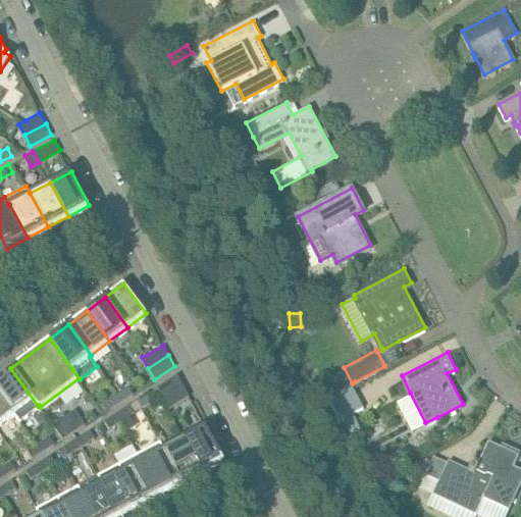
[(10,368),(0,374),(0,392),(14,412),(19,419),(38,406),(10,368)]
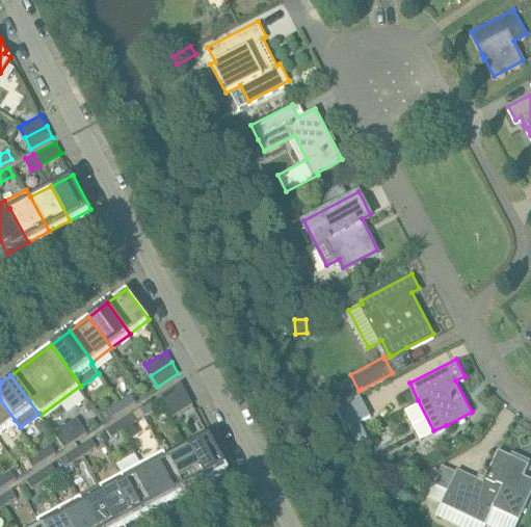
[(187,391),(181,380),(160,393),(166,404),(187,391)]
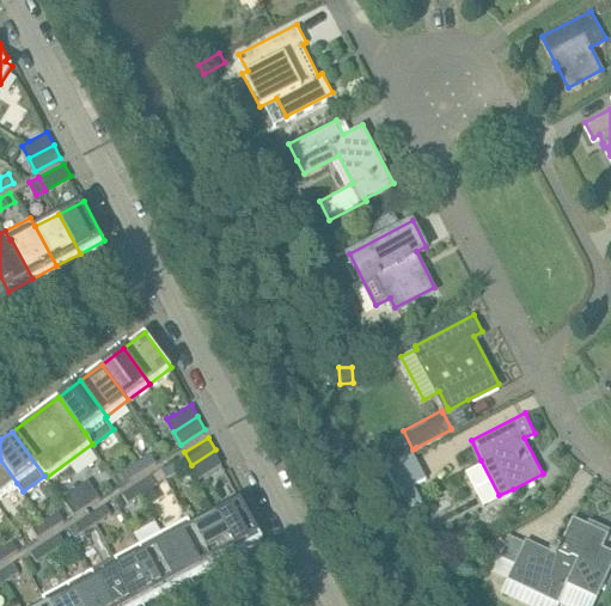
[(191,465),(199,477),(222,463),(215,450),(191,465)]
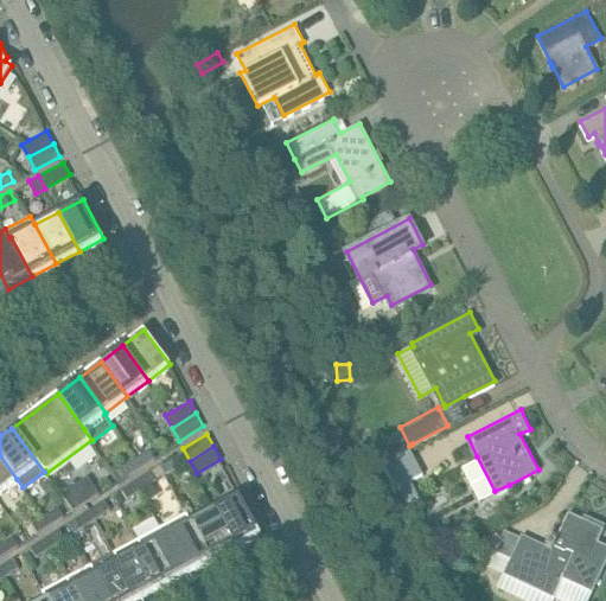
[(409,446),(384,459),(406,500),(419,494),(410,478),(422,471),(409,446)]
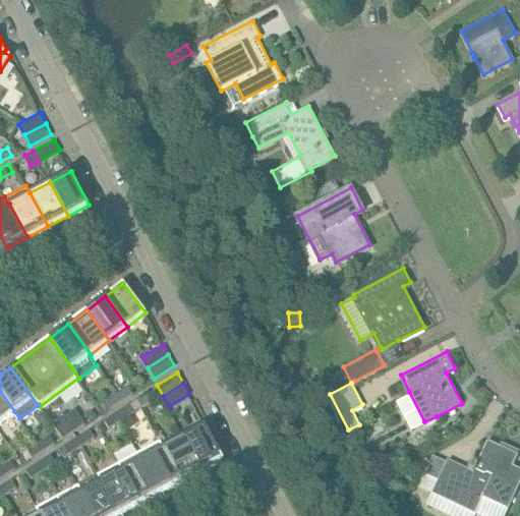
[(122,398),(133,391),(128,384),(117,391),(122,398)]
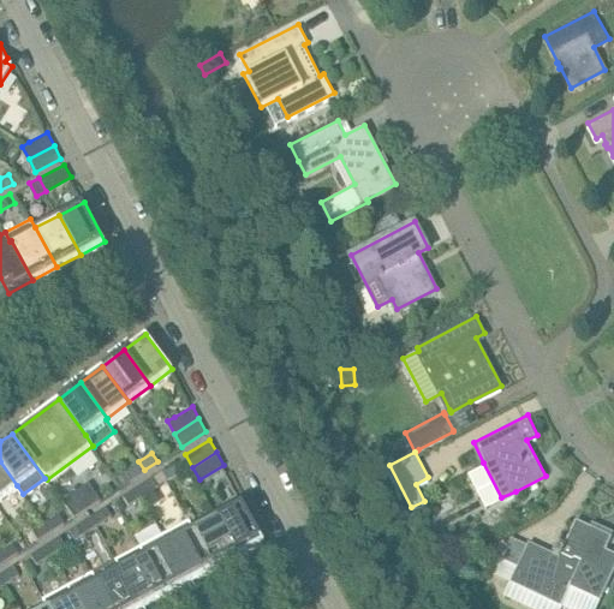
[(0,461),(0,497),(17,485),(0,461)]
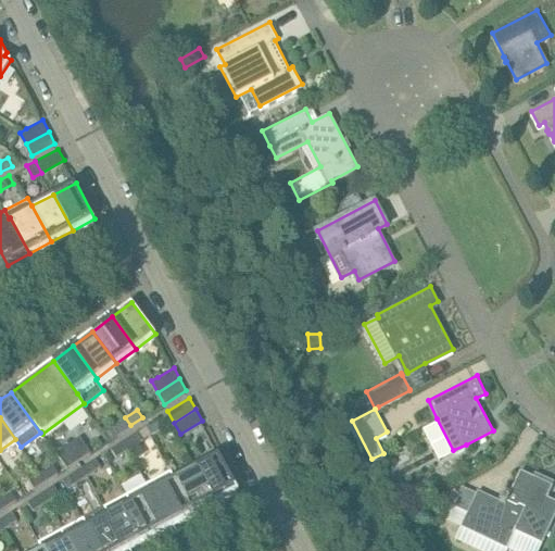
[(130,425),(125,417),(114,425),(118,433),(130,425)]
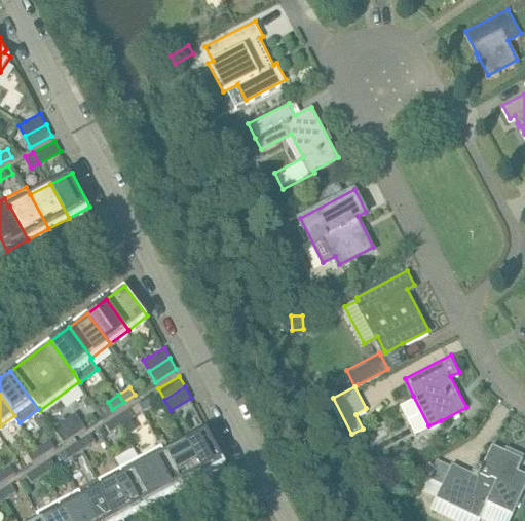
[(136,414),(130,406),(118,414),(123,422),(136,414)]
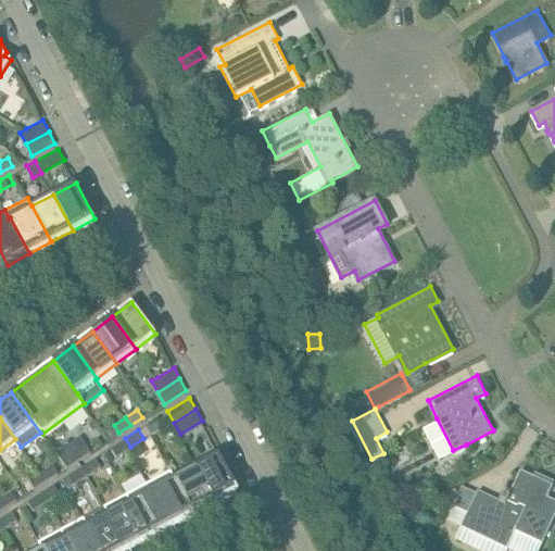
[(67,465),(91,450),(80,434),(58,449),(67,465)]
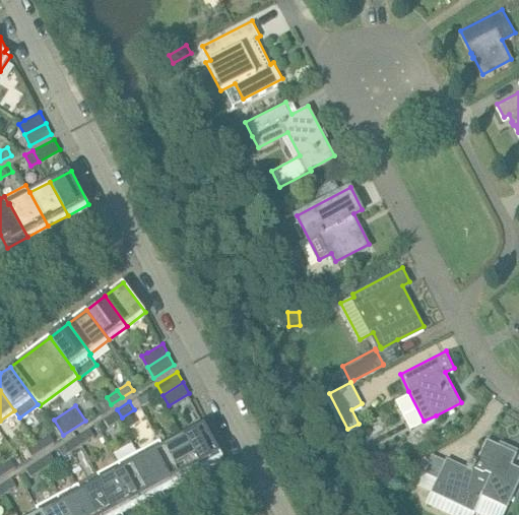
[(122,417),(117,409),(105,417),(110,425),(122,417)]
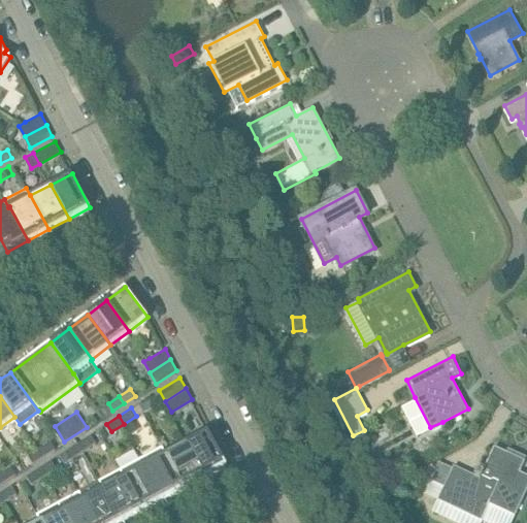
[(188,442),(206,476),(227,464),(208,430),(188,442)]
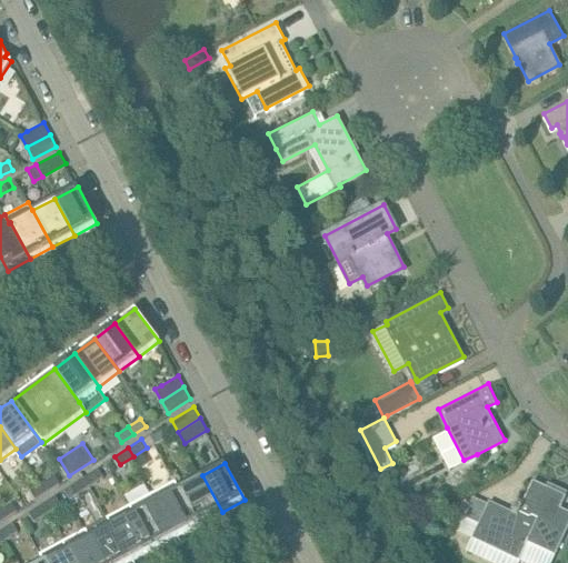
[(105,474),(99,466),(86,475),(90,483),(105,474)]
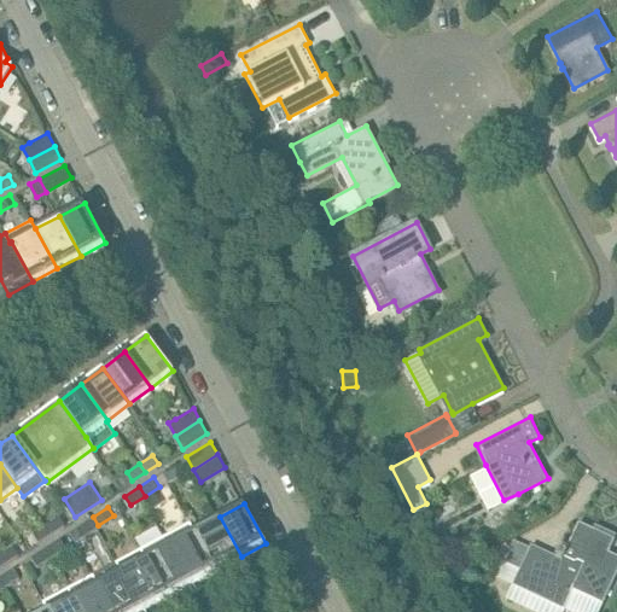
[(52,531),(65,523),(59,514),(46,523),(52,531)]
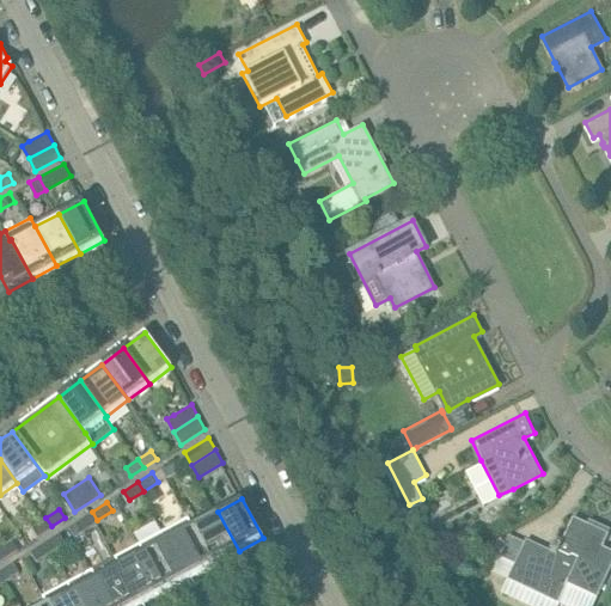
[(83,530),(97,520),(92,512),(69,525),(75,534),(83,530)]
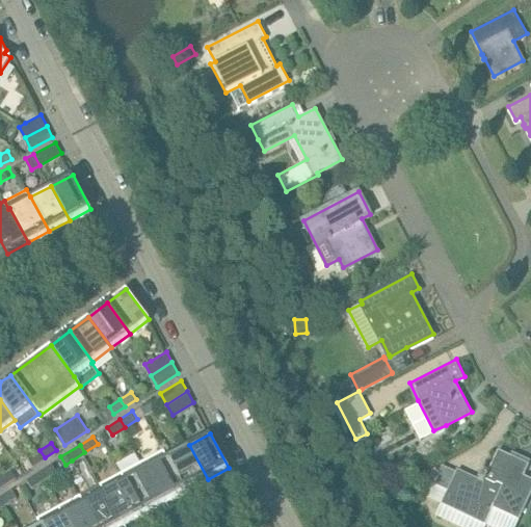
[(187,491),(208,479),(189,445),(168,456),(187,491)]
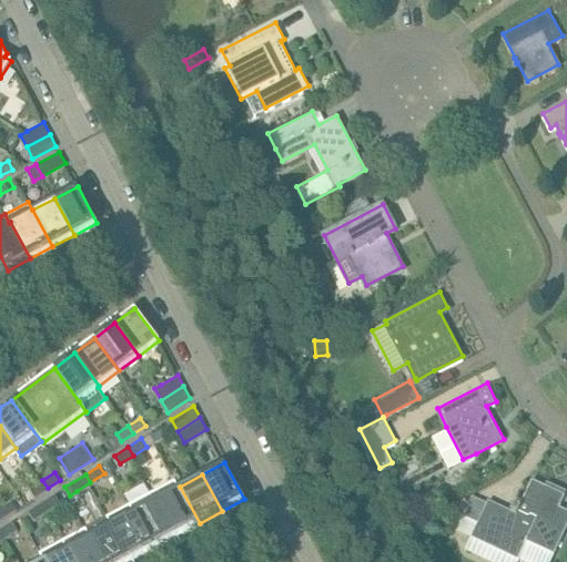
[(178,535),(200,523),(180,487),(175,478),(153,490),(178,535)]
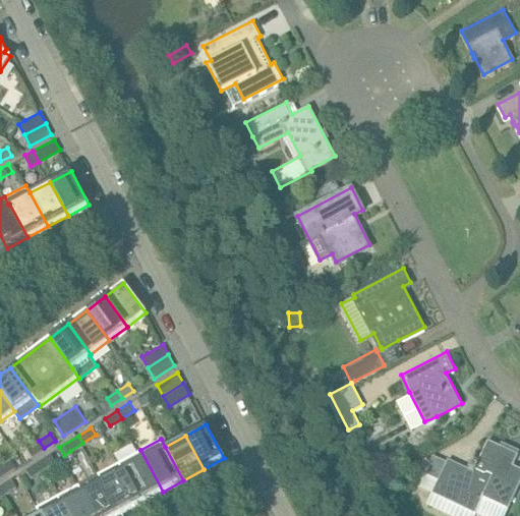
[(447,459),(432,491),(475,511),(483,495),(508,506),(518,484),(519,481),(519,466),(513,463),(518,452),(517,452),(518,449),(502,441),(501,444),(488,439),(479,457),(474,454),(471,461),(469,466),(448,457),(447,459)]
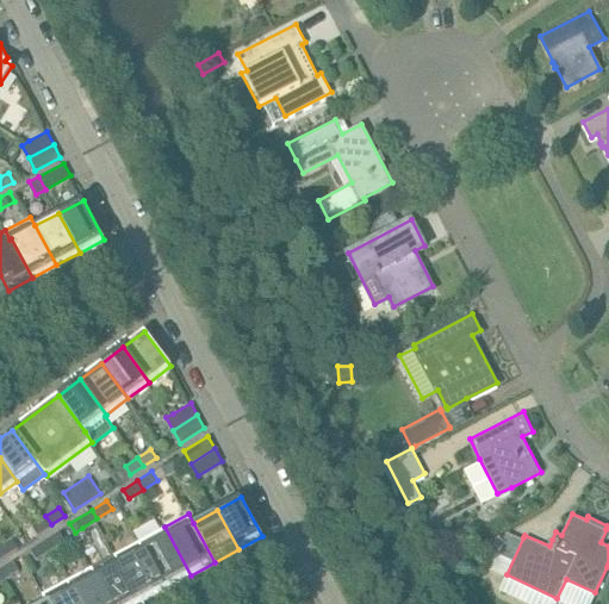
[(51,524),(45,516),(32,524),(38,533),(51,524)]
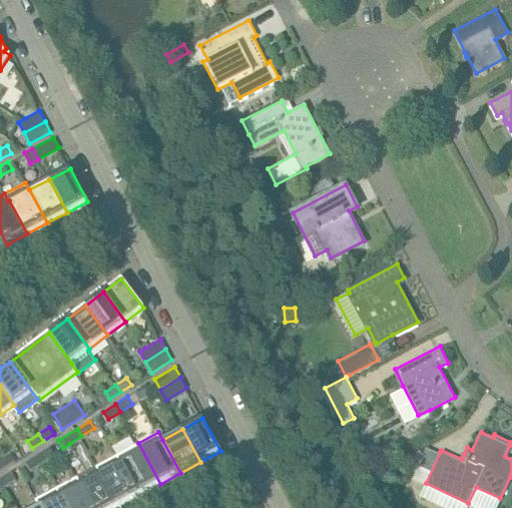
[(140,494),(160,484),(138,443),(118,453),(140,494)]
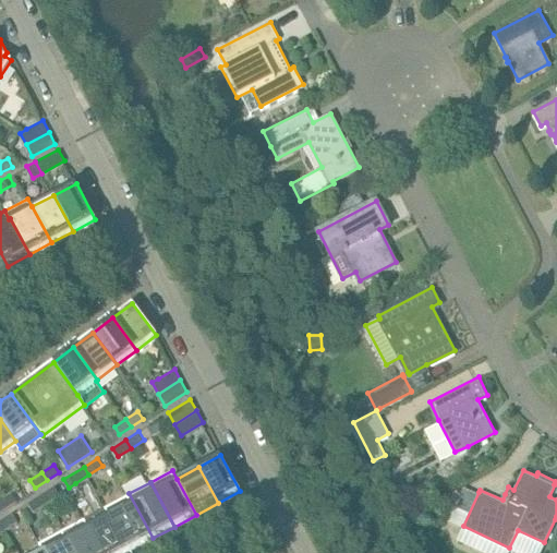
[(60,493),(55,484),(41,493),(47,502),(60,493)]
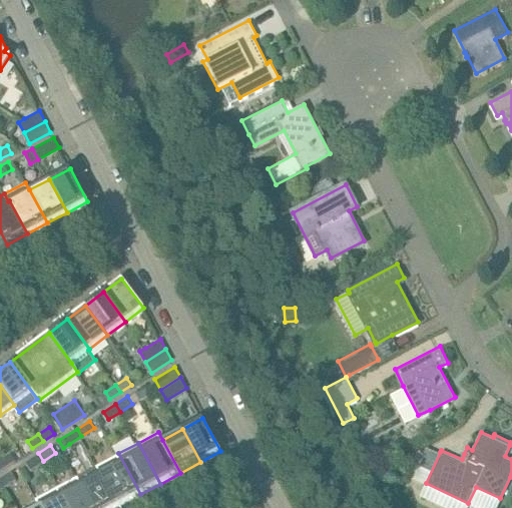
[(11,452),(0,458),(5,466),(15,459),(11,452)]
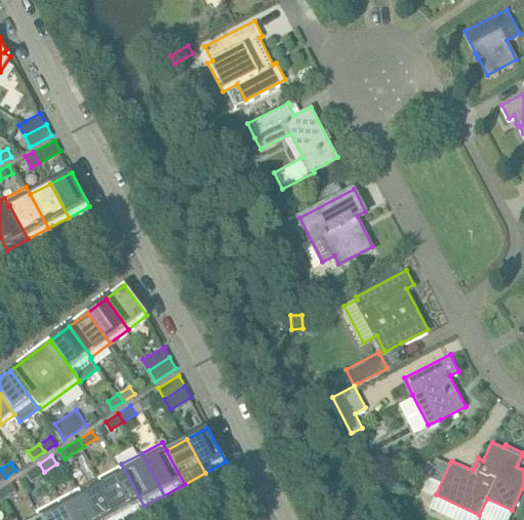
[(39,464),(27,472),(32,479),(44,472),(39,464)]
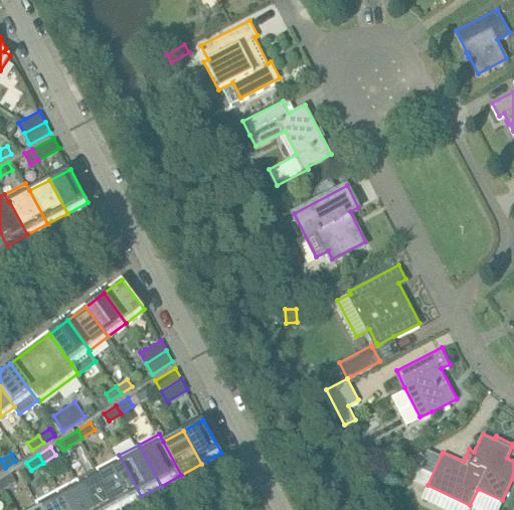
[(121,507),(141,496),(119,455),(97,467),(101,475),(103,474),(121,507)]
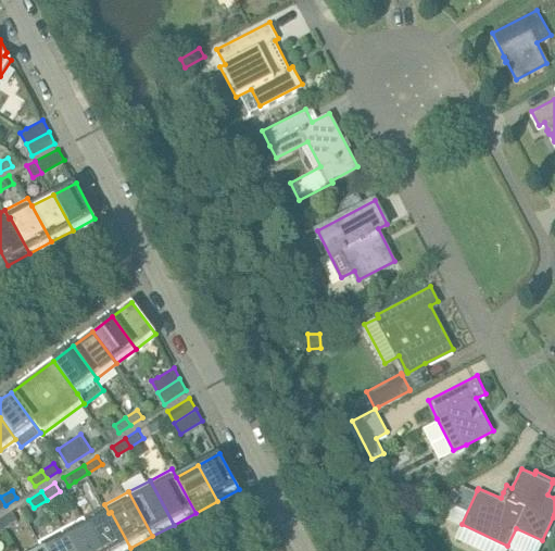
[(456,499),(448,516),(459,522),(468,504),(456,499)]
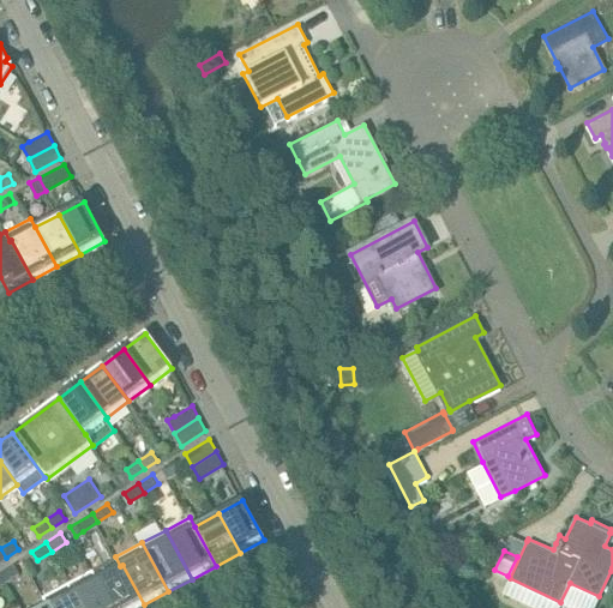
[(92,569),(98,578),(114,607),(137,607),(144,605),(122,565),(120,566),(115,557),(92,569)]
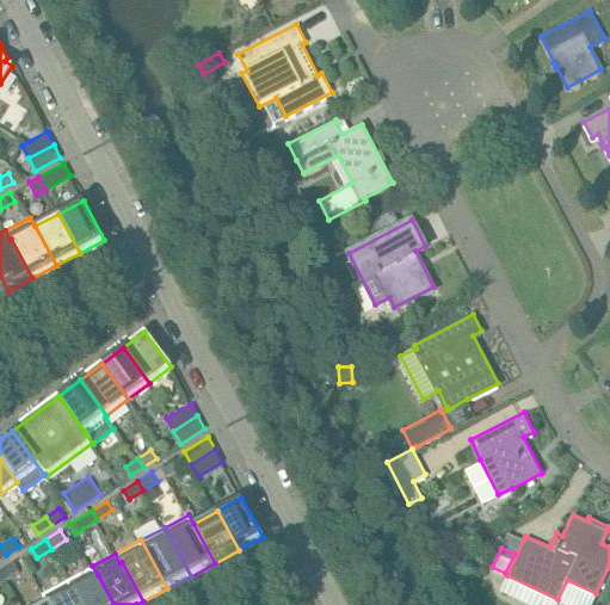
[(0,568),(0,569),(5,578),(20,569),(14,560),(0,568)]
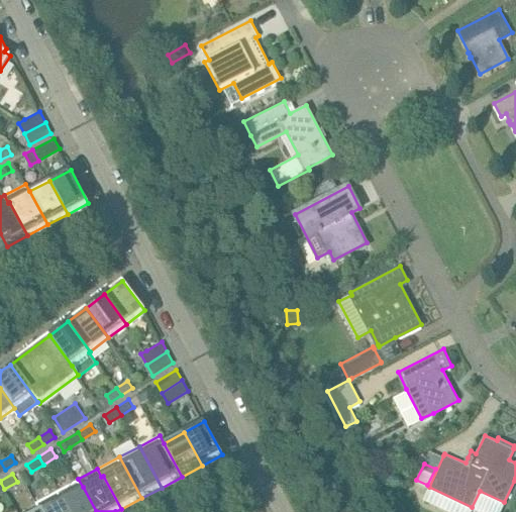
[(70,511),(96,511),(83,487),(82,487),(78,479),(57,491),(61,499),(62,498),(70,511)]
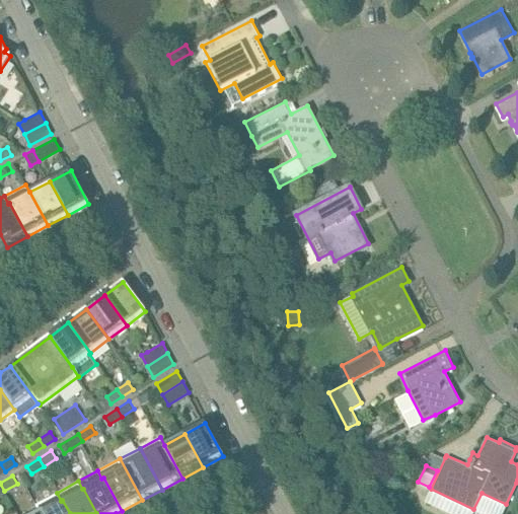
[(38,502),(42,511),(44,513),(70,513),(62,500),(61,501),(57,493),(38,502)]
